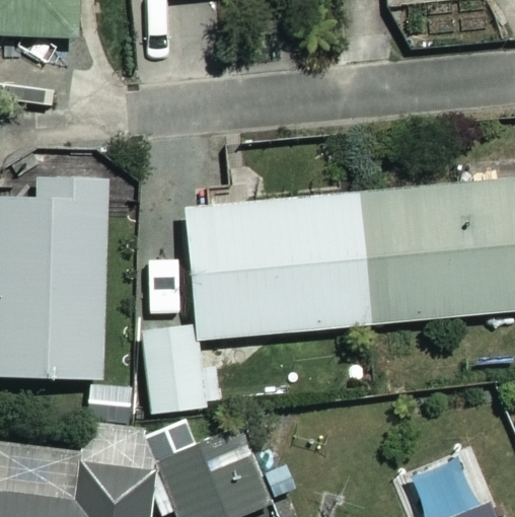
[(0,0),(0,39),(76,44),(79,0),(0,0)]
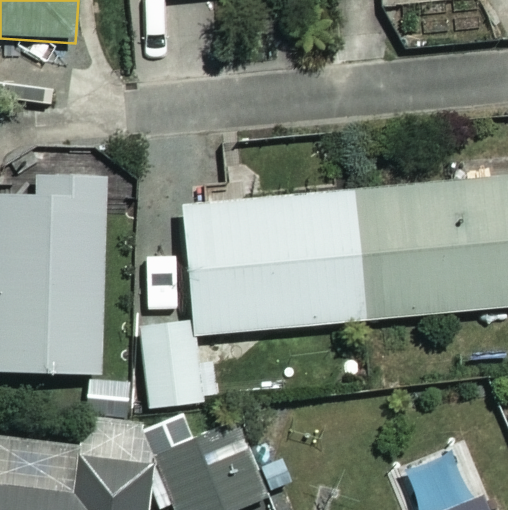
[(107,160),(39,159),(38,199),(0,198),(0,372),(104,374),(107,160)]
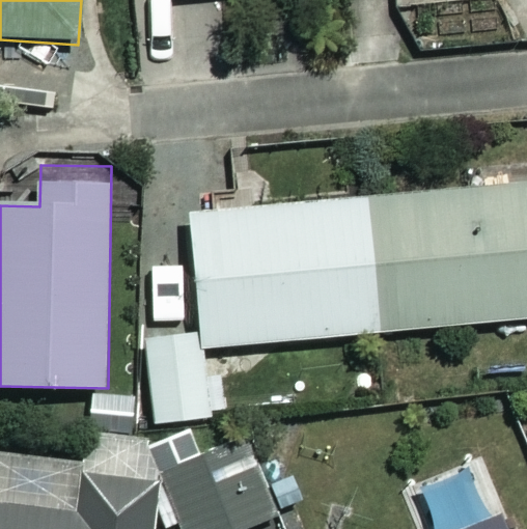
[(526,319),(526,186),(190,215),(200,347),(526,319)]
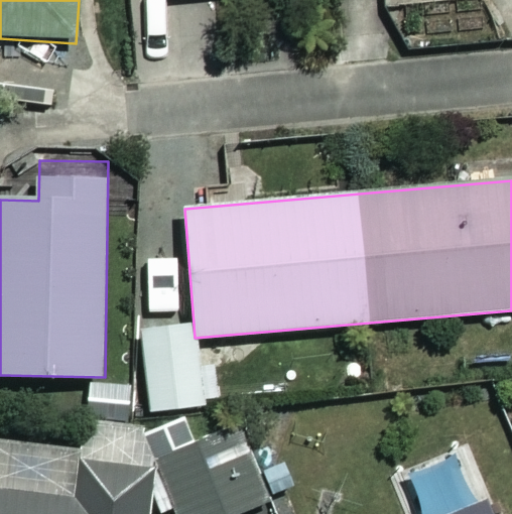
[(188,326),(146,328),(149,408),(192,406),(188,326)]
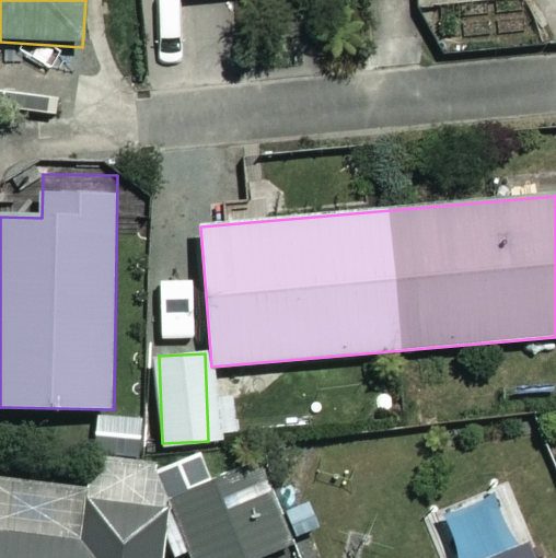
[(186,443),(141,461),(180,557),(223,557),(280,535),(246,448),(196,467),(186,443)]
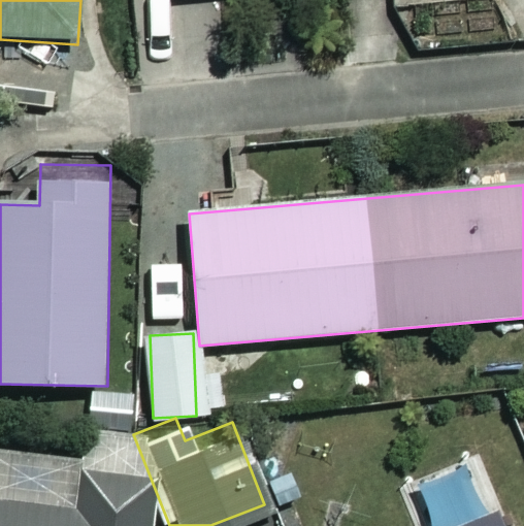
[(136,525),(143,468),(64,458),(59,500),(0,493),(0,525),(136,525)]
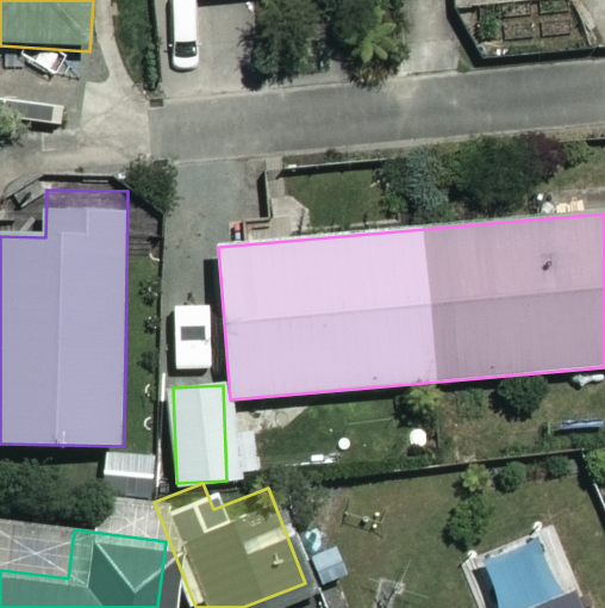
[(568,607),(556,577),(481,607),(568,607)]
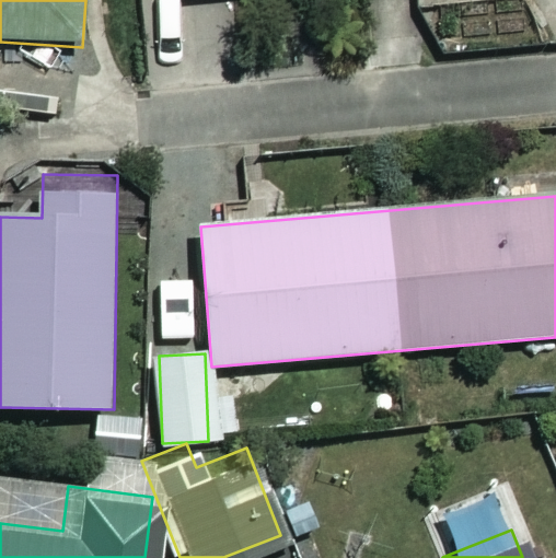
All buildings are outlined.
